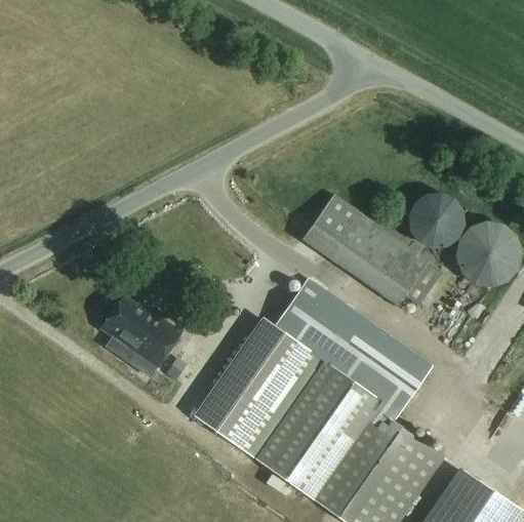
[(414,201),(409,214),(410,229),(419,241),(433,247),(447,246),(459,237),(466,224),(464,209),(455,197),(441,191),(427,193),(414,201)]
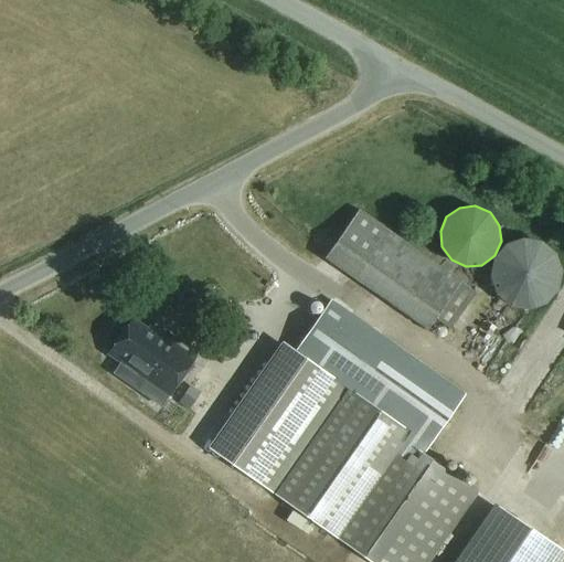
[(361,208),(326,256),(428,328),(463,279),(361,208)]
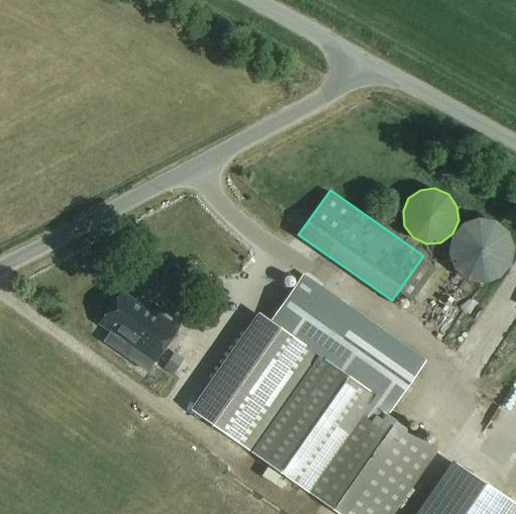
[(203,419),(338,513),(392,513),(437,450),(385,415),(427,358),(306,274),(270,319),(203,419)]
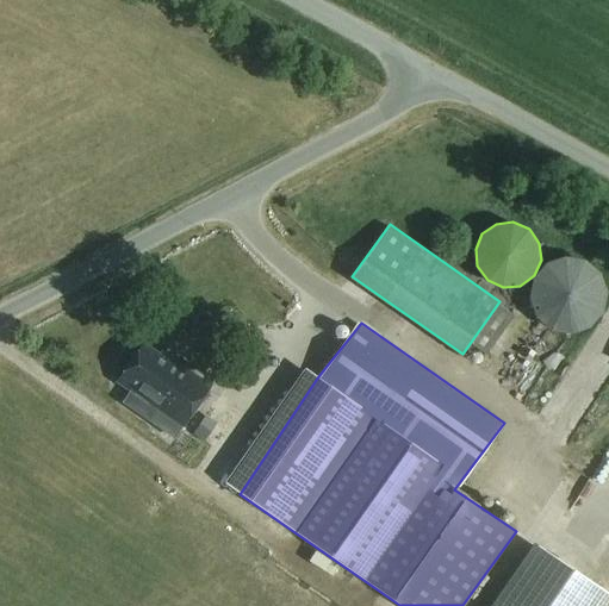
[(124,395),(149,413),(157,401),(184,419),(207,383),(193,374),(196,370),(168,353),(167,355),(142,339),(118,374),(132,383),(124,395)]
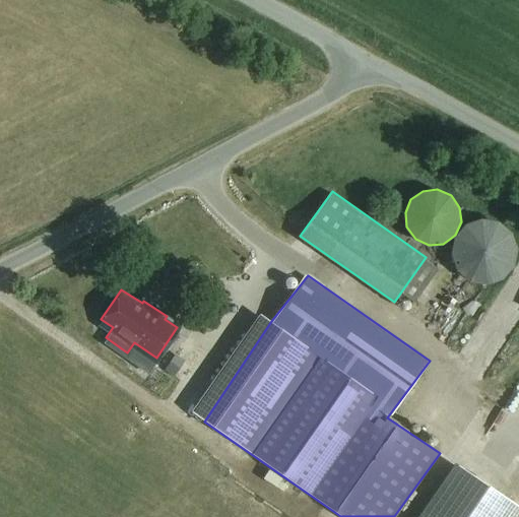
[(176,352),(166,369),(175,375),(185,359),(176,352)]
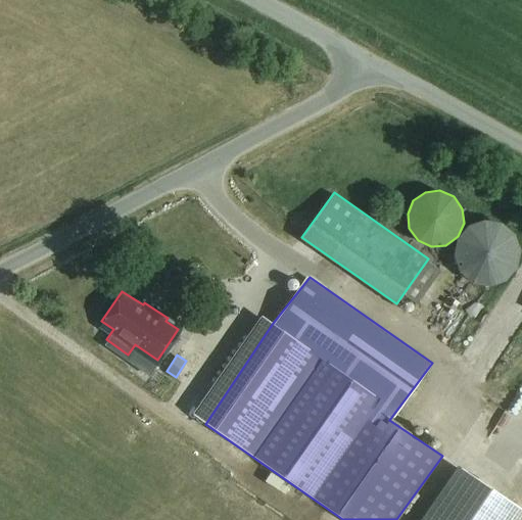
[(521,483),(521,402),(517,399),(485,467),(521,483)]
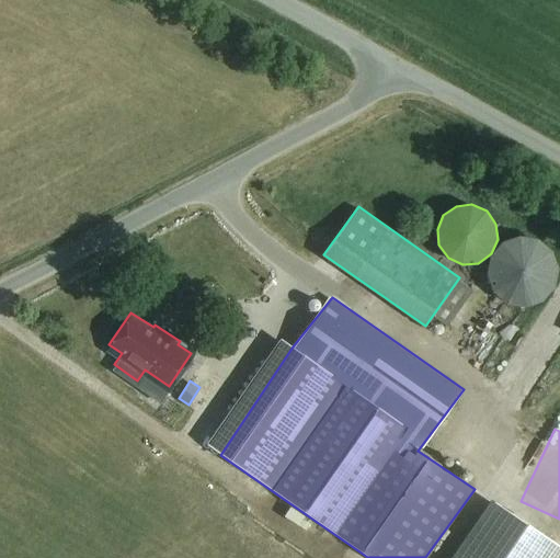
[(468,557),(505,557),(481,541),(468,557)]
